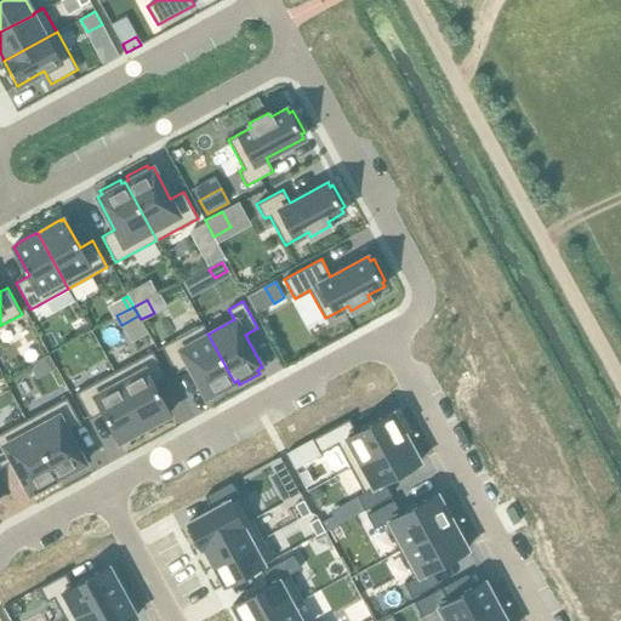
[(203,323),(161,346),(176,372),(189,365),(206,398),(211,396),(212,399),(233,388),(231,385),(234,382),(208,334),(209,334),(203,323)]
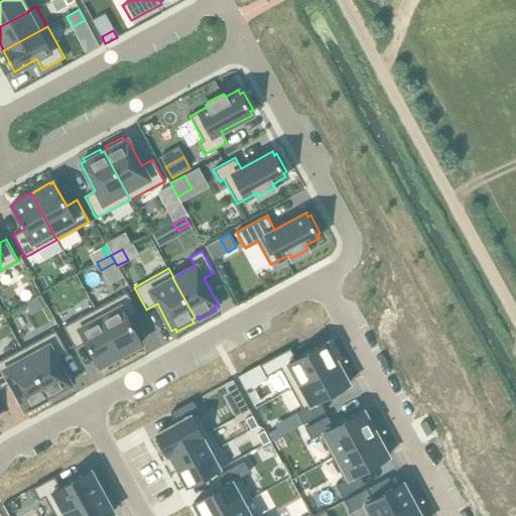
[(127,291),(95,308),(120,356),(122,354),(123,355),(138,346),(141,344),(128,319),(139,313),(127,291)]
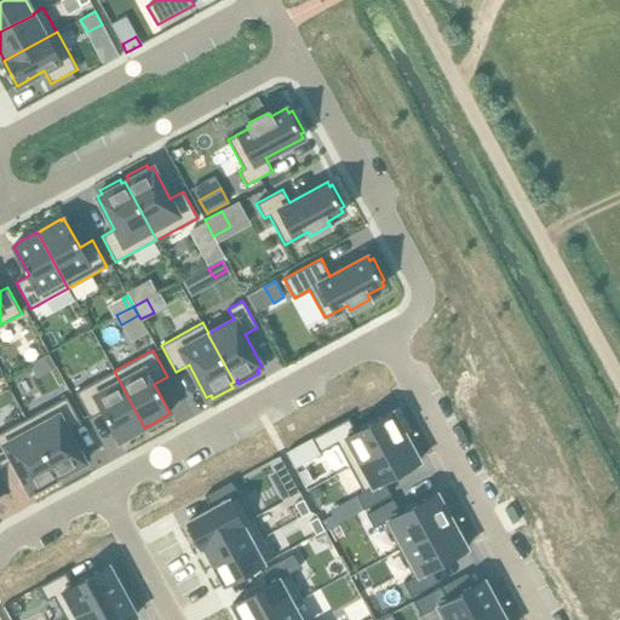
[(114,371),(75,392),(90,419),(103,412),(119,441),(122,438),(122,440),(142,429),(144,428),(114,371)]
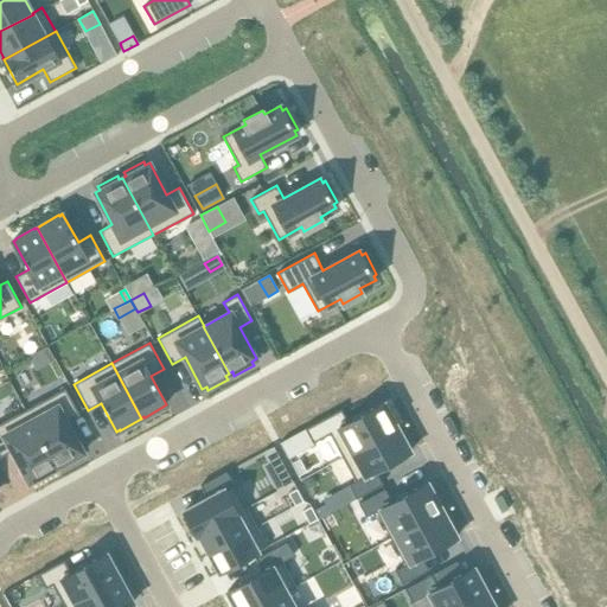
[(65,389),(25,410),(56,467),(59,466),(62,470),(81,459),(80,455),(83,453),(66,421),(80,414),(65,389)]
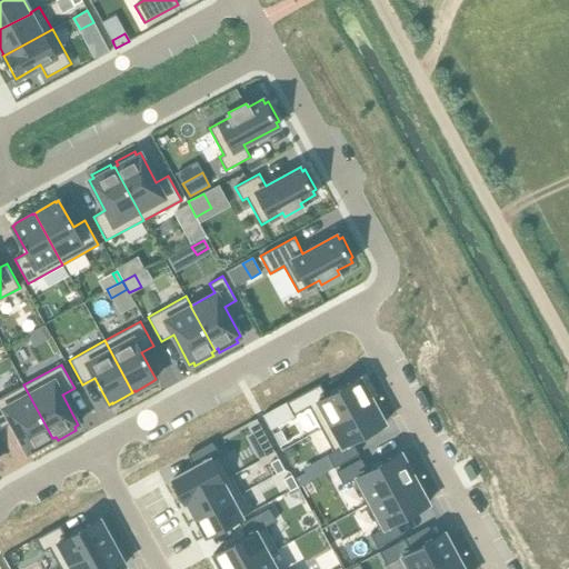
[(323,380),(299,393),(306,406),(317,400),(329,422),(371,399),(358,375),(329,390),(323,380)]
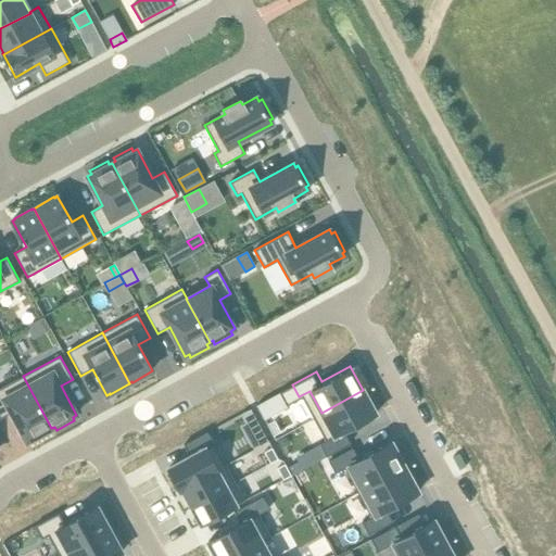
[(23,376),(0,388),(0,418),(11,413),(26,442),(32,439),(33,443),(50,433),(49,430),(51,428),(23,376)]
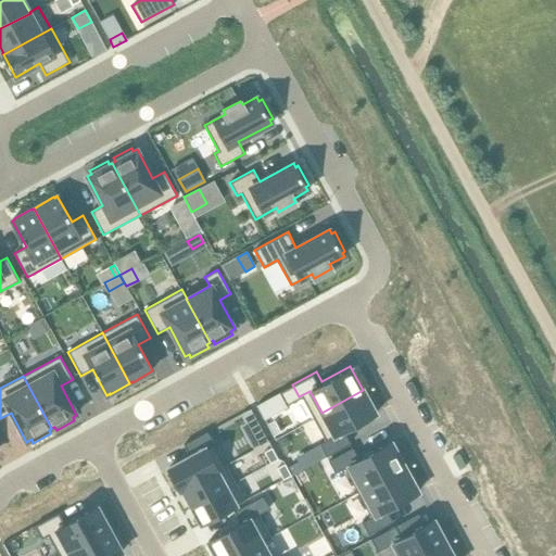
[(363,390),(321,413),(333,434),(323,440),(329,453),(353,439),(348,429),(376,414),(363,390)]
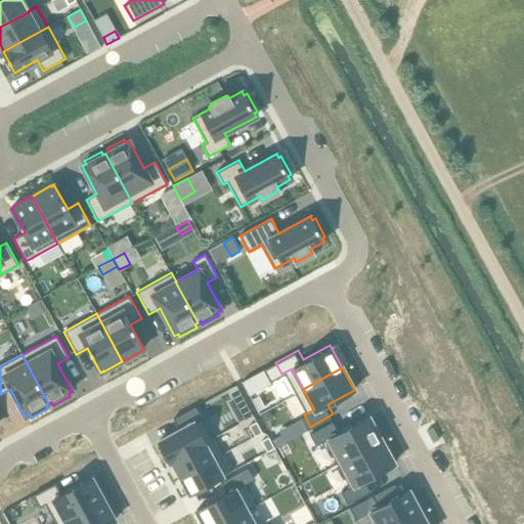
[(179,431),(159,442),(169,462),(172,460),(213,438),(195,406),(173,419),(179,431)]
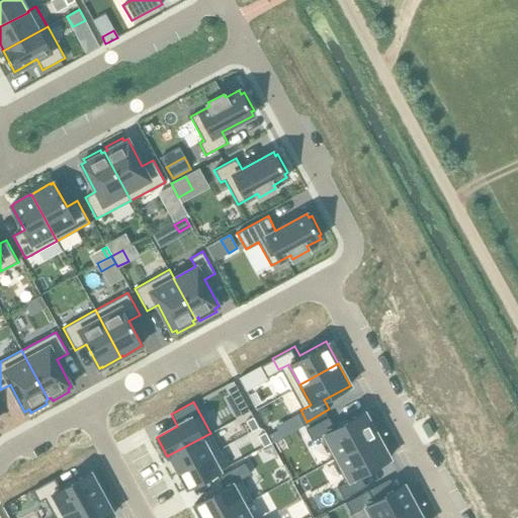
[(258,412),(251,416),(257,427),(264,424),(258,412)]
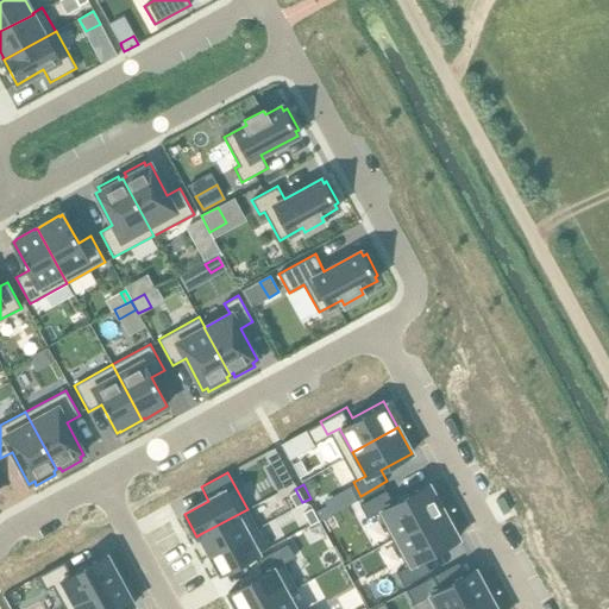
[(389,490),(363,506),(371,519),(383,513),(395,535),(441,510),(427,485),(396,502),(389,490)]
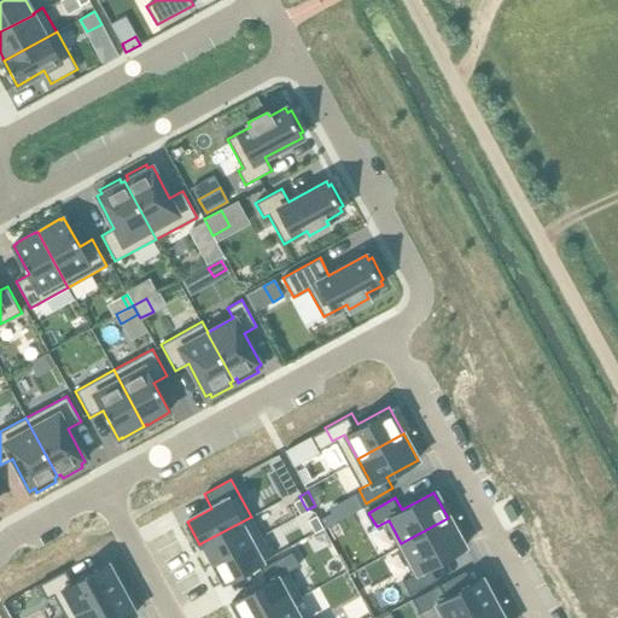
[(315,506),(307,509),(314,522),(321,518),(315,506)]
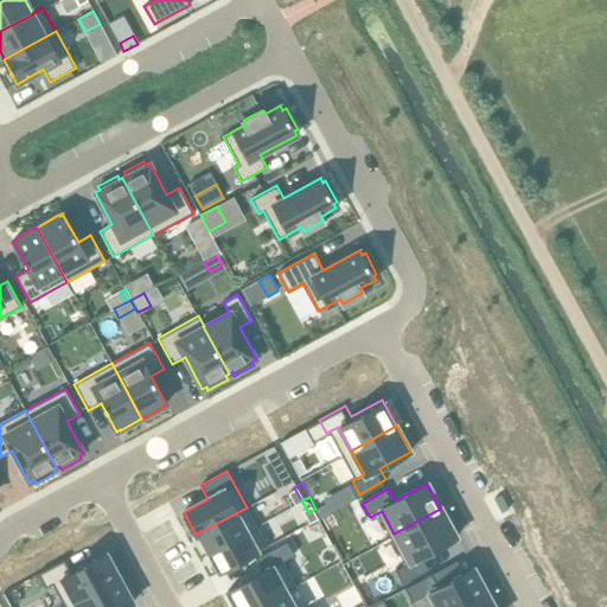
[(315,510),(320,518),(330,512),(325,504),(315,510)]
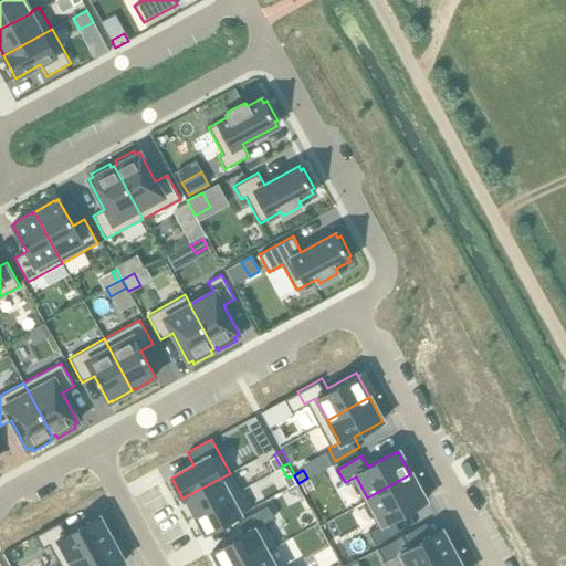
[(230,473),(186,496),(195,514),(239,491),(230,473)]
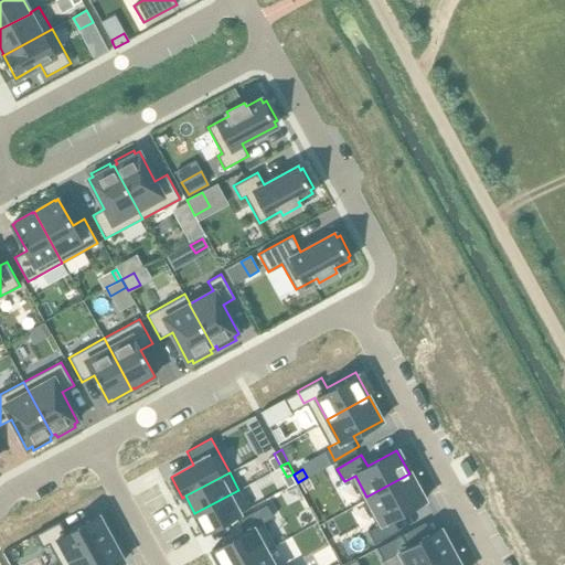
[(409,473),(366,497),(379,519),(368,525),(375,537),(400,524),(393,514),(423,498),(409,473)]
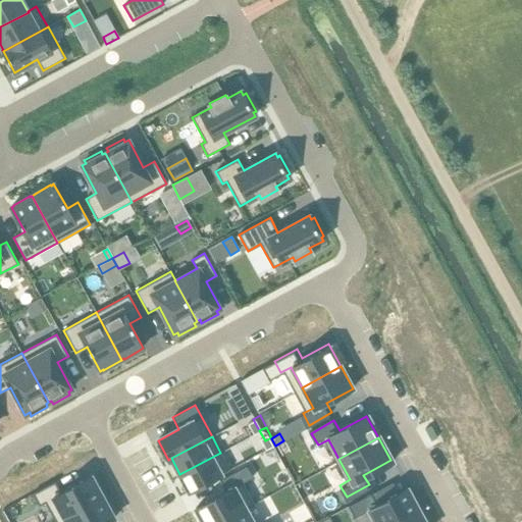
[(220,453),(179,474),(190,492),(230,470),(220,453)]
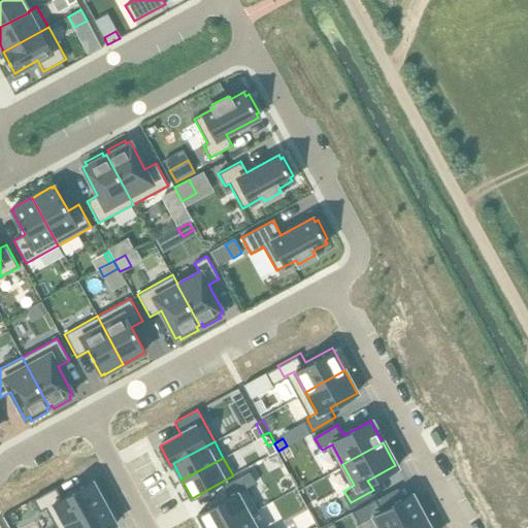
[(228,497),(197,514),(204,527),(224,527),(249,515),(258,509),(245,488),(256,483),(250,470),(223,486),(228,497)]
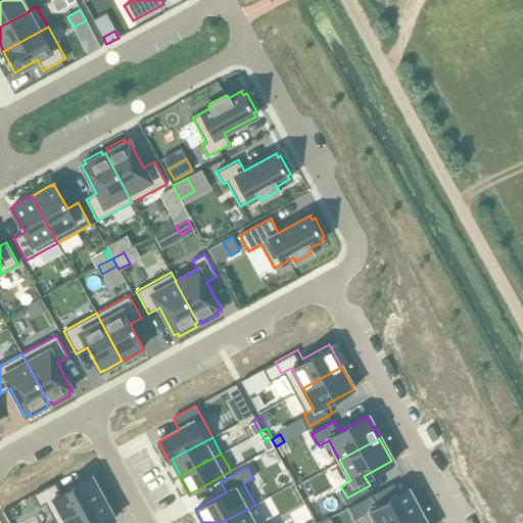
[(57,481),(35,493),(42,506),(52,500),(63,520),(102,498),(90,476),(63,490),(57,481)]
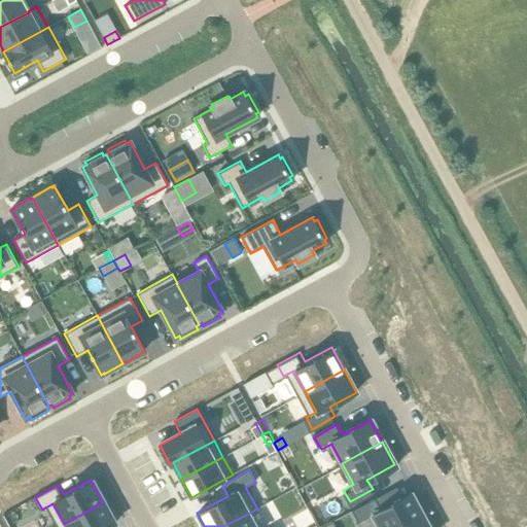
[(377,496),(354,508),(360,520),(371,515),(378,526),(395,526),(422,513),(410,491),(382,505),(377,496)]
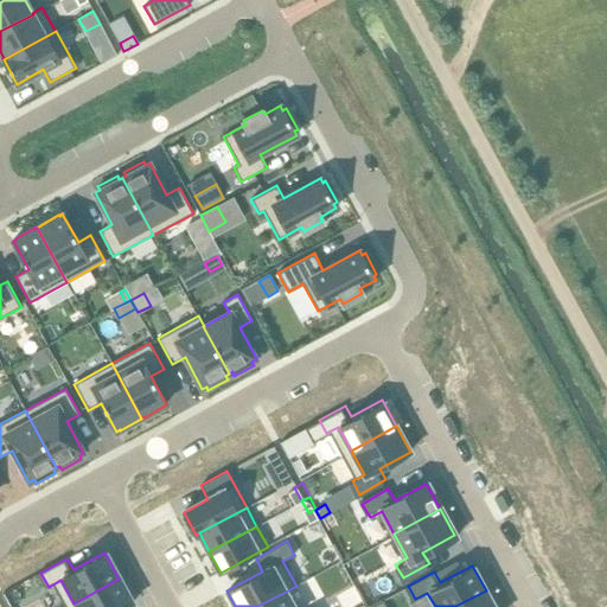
[(119,579),(74,604),(75,606),(127,606),(133,605),(119,579)]
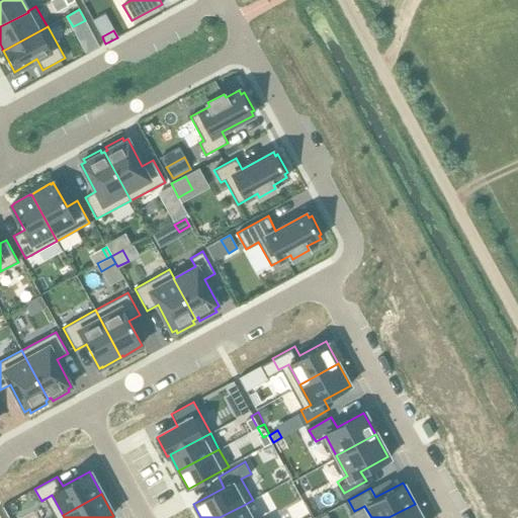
[(422,517),(415,504),(389,517),(422,517)]
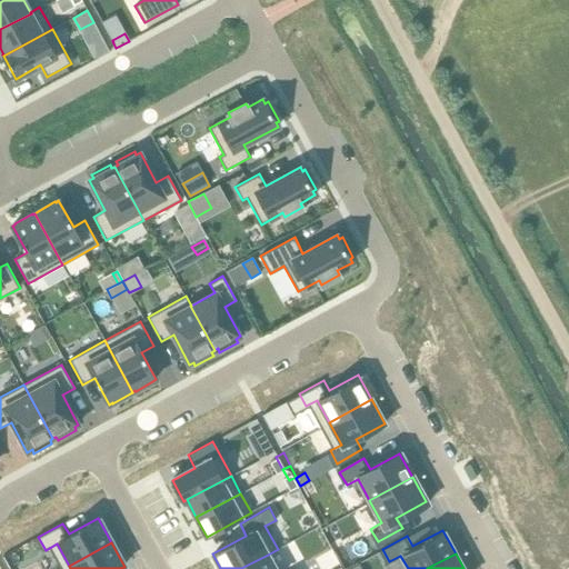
[(276,568),(268,555),(241,568),(296,568),(293,568),(276,568)]
